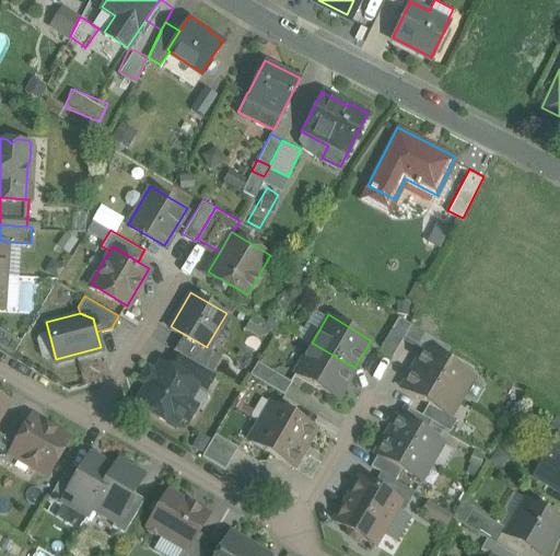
[(398,315),(378,349),(391,357),(411,323),(398,315)]
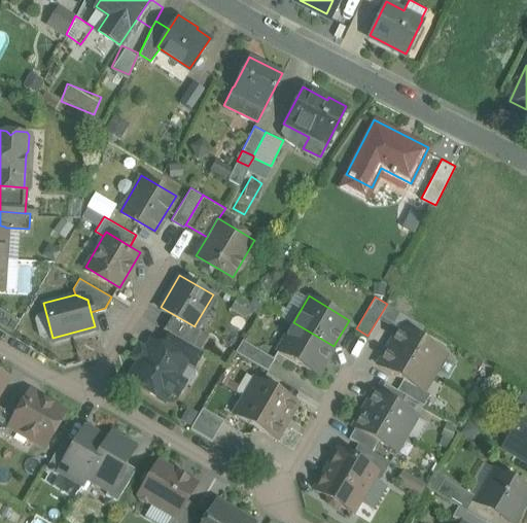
[(20,319),(0,307),(0,323),(12,332),(20,319)]
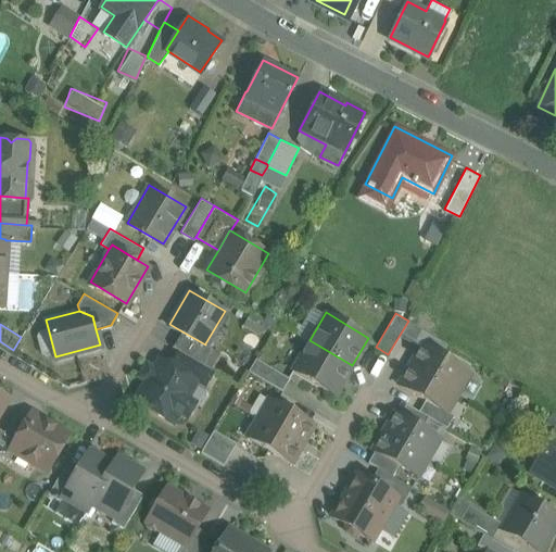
[(205,345),(180,330),(172,346),(179,350),(203,363),(212,348),(205,343),(205,345)]
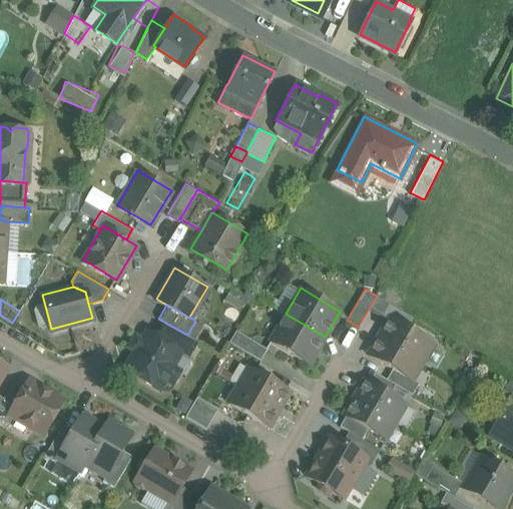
[(325,337),(286,314),(271,340),(309,363),(325,337)]
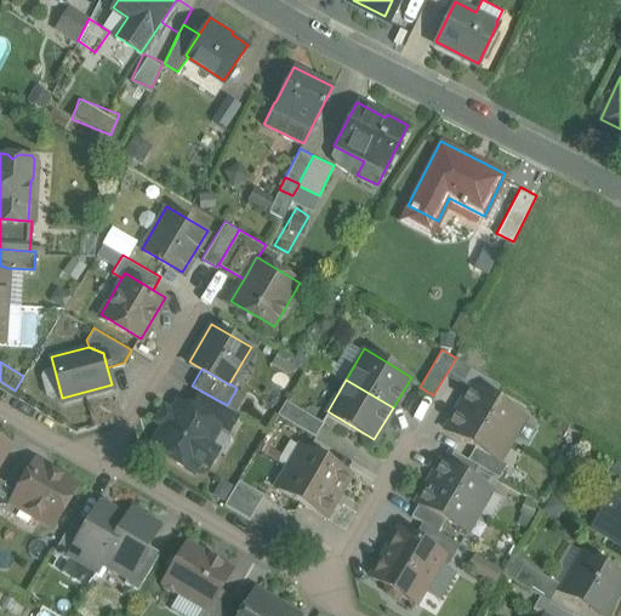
[(524,415),(472,383),(445,428),(474,445),(499,458),(499,457),(524,415)]
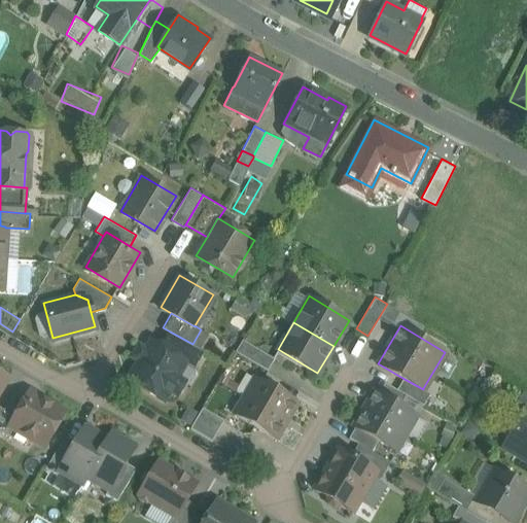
[(192,344),(170,332),(162,345),(185,359),(185,360),(192,365),(202,350),(192,344)]
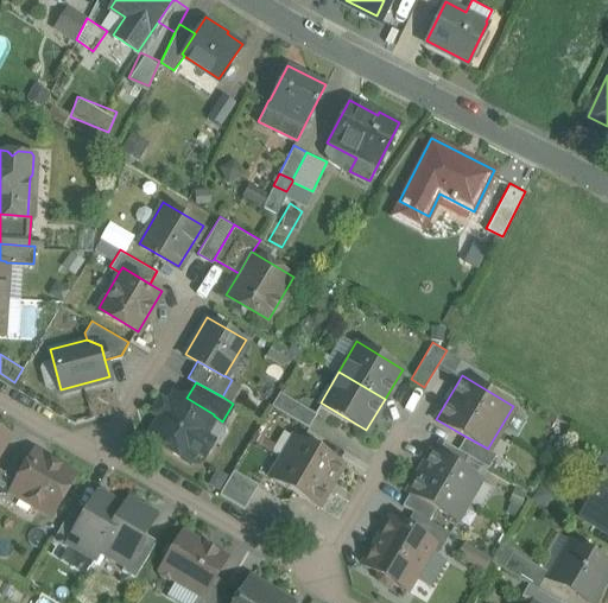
[(187,398),(175,391),(147,436),(188,459),(194,449),(198,452),(208,452),(213,444),(208,436),(203,433),(214,416),(214,414),(187,398)]
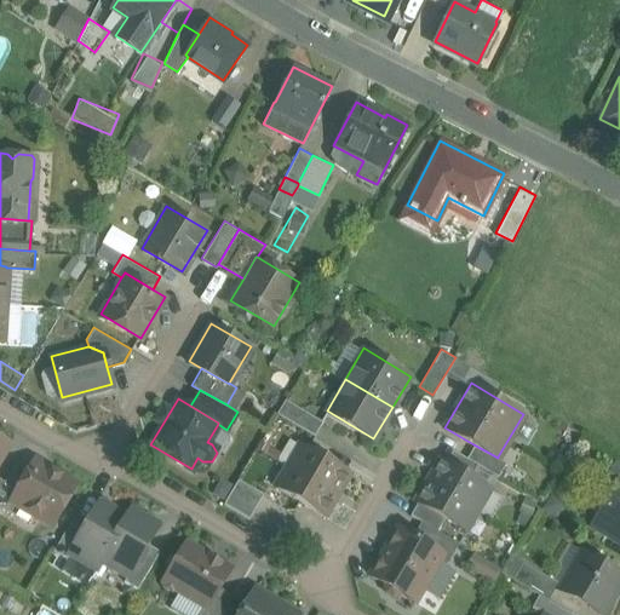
[(322,420),(285,398),(276,412),(314,435),(322,420)]
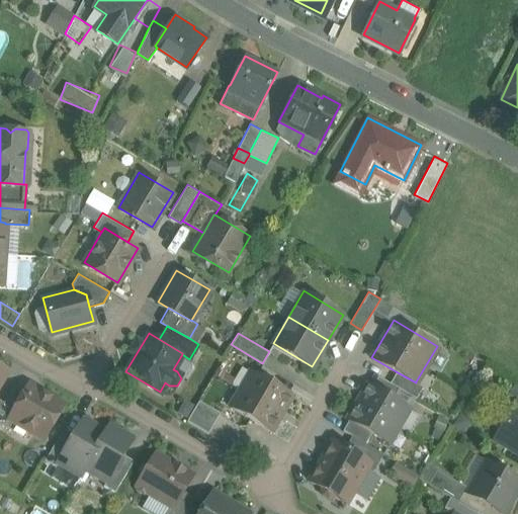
[(291,394),(251,370),(231,405),(271,429),(291,394)]
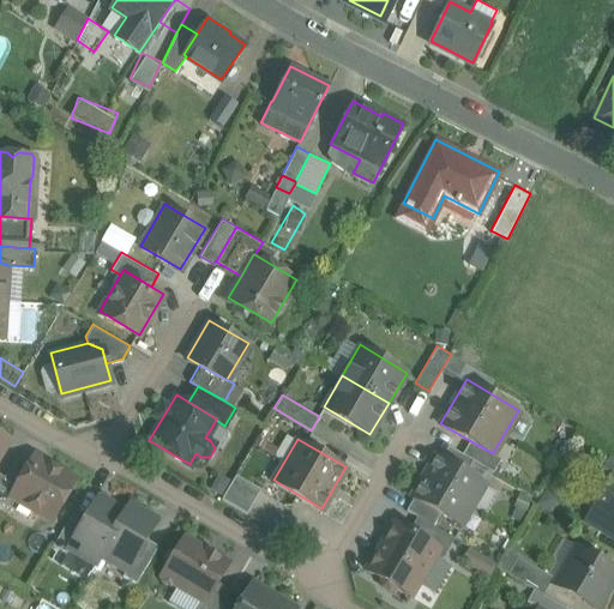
[(493,453),(469,440),(462,452),(473,458),(493,470),(501,457),(493,452),(493,453)]
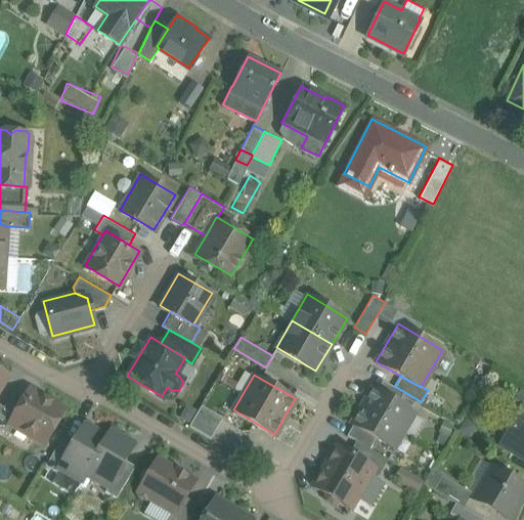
[(394,386),(382,379),(376,389),(397,402),(403,391),(394,386)]
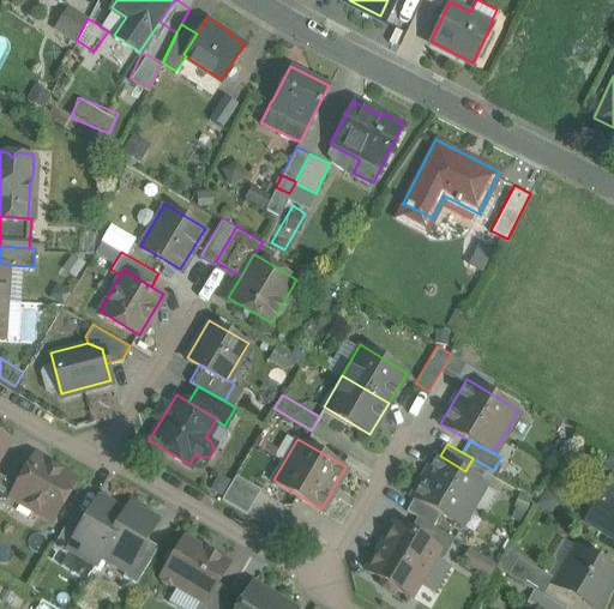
[(52,464),(35,453),(28,466),(11,494),(14,496),(52,518),(74,477),(59,468),(58,470),(50,465),(52,464)]
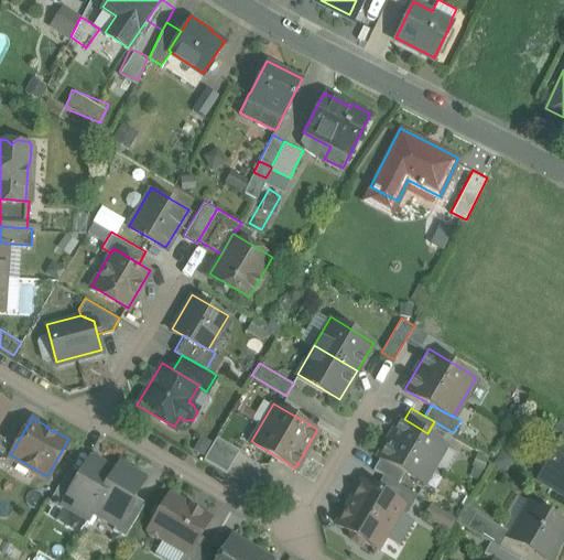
[(404,419),(401,417),(379,455),(380,456),(404,471),(423,481),(445,443),(427,433),(404,419)]
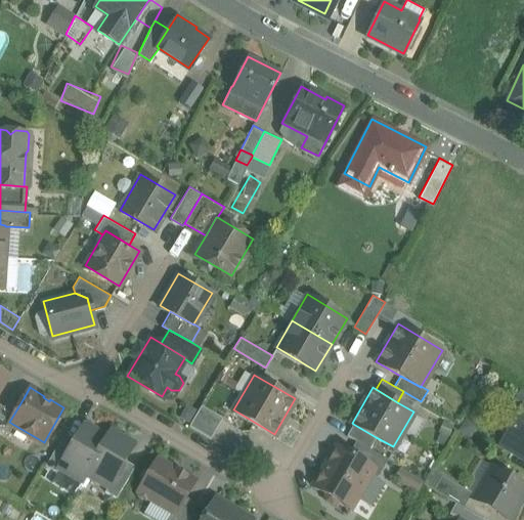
[(3,405),(0,410),(0,427),(8,432),(12,424),(9,422),(24,398),(12,391),(3,405)]
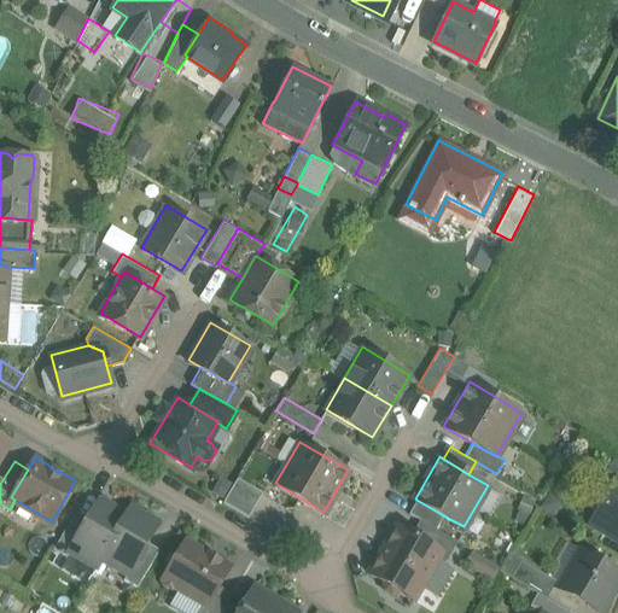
[(617,473),(617,474),(592,520),(617,535),(617,473)]
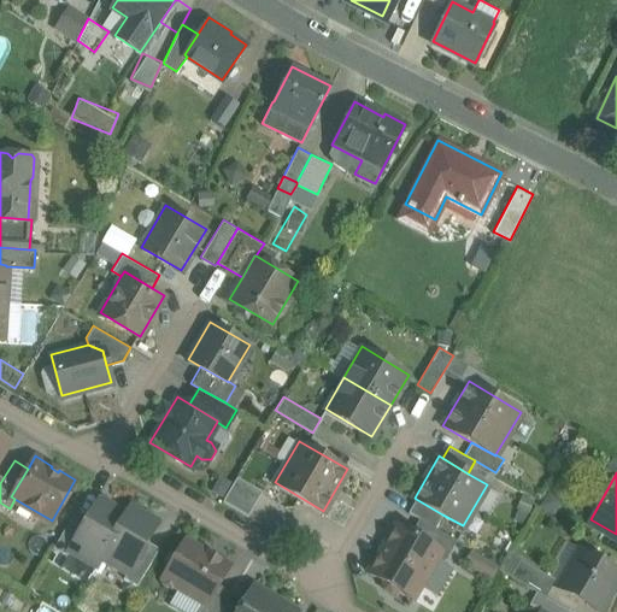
[(262,490),(236,475),(223,499),(247,515),(262,490)]
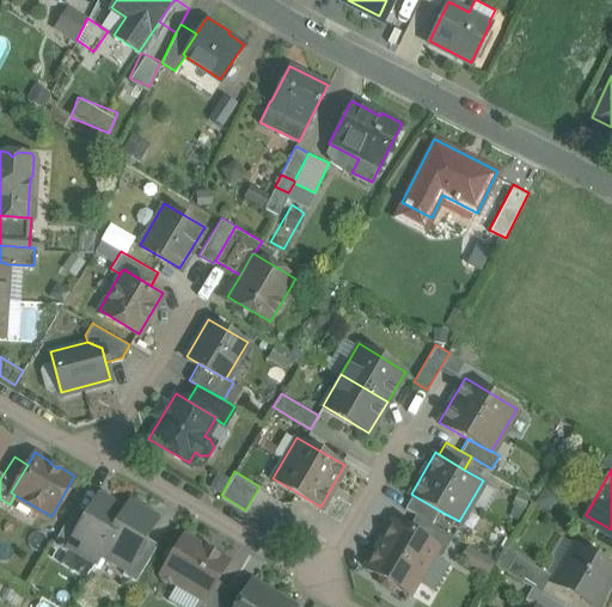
[(87,512),(68,543),(69,544),(96,558),(90,566),(91,568),(101,551),(124,509),(112,502),(111,497),(102,491),(98,494),(87,512)]
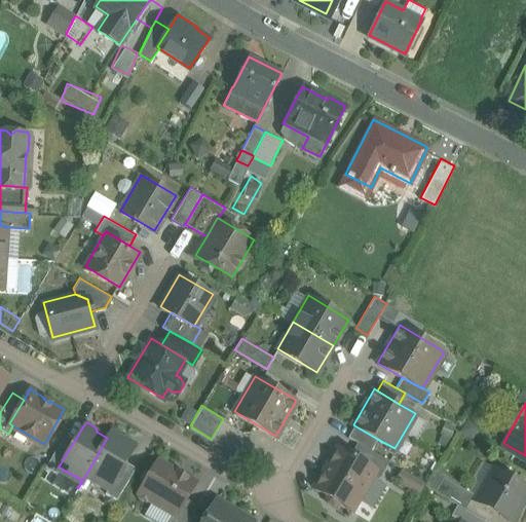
[(377,439),(354,425),(348,436),(358,441),(371,449),(377,439)]
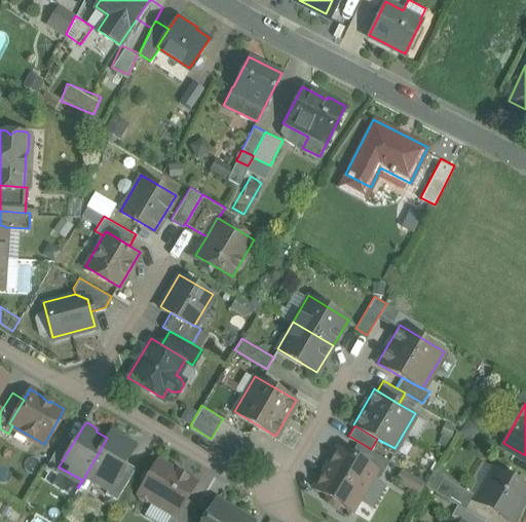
[(111,431),(107,438),(86,474),(108,486),(109,487),(125,460),(135,445),(134,441),(125,436),(122,437),(111,431)]
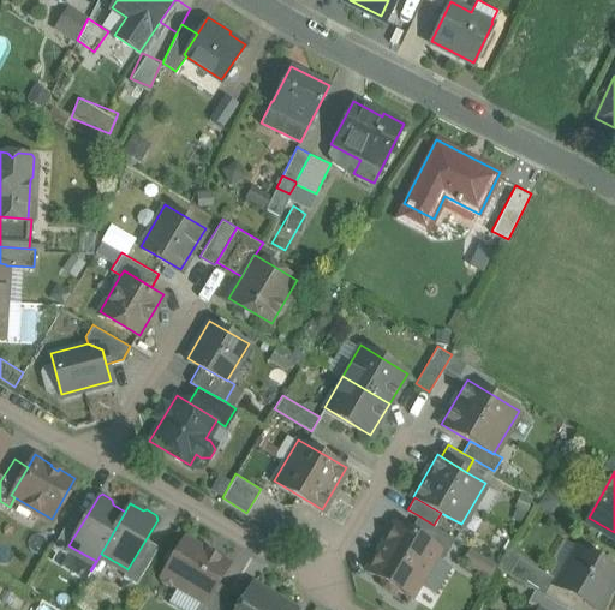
[(75,507),(53,544),(66,552),(70,546),(69,545),(88,514),(75,507)]
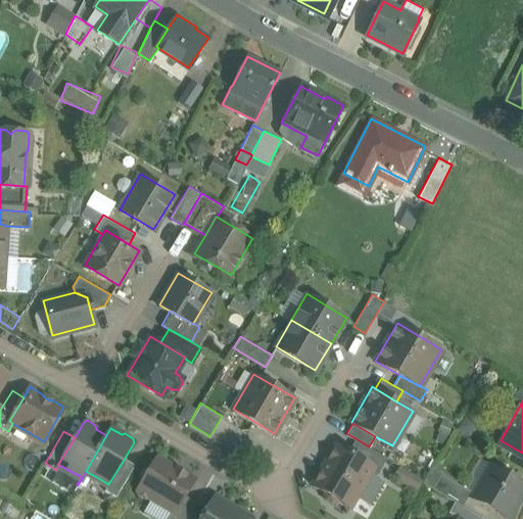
[(369,446),(355,438),(348,451),(374,466),(370,472),(376,475),(387,457),(369,446)]
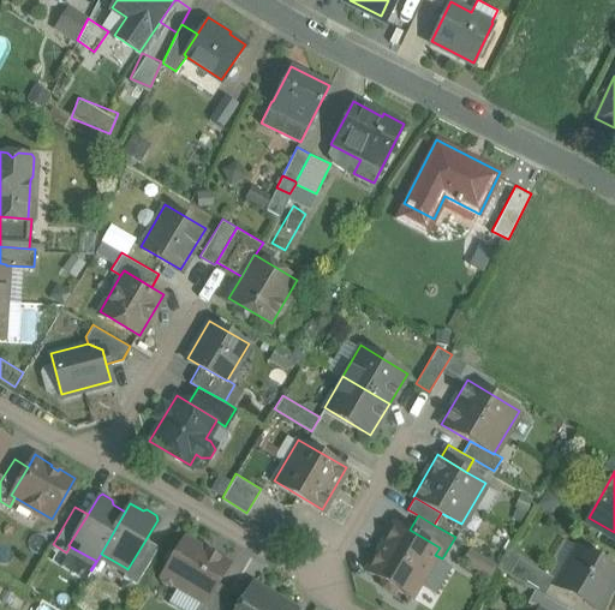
[(410,530),(395,521),(366,569),(381,578),(381,579),(382,585),(389,590),(396,587),(398,586),(411,594),(435,555),(440,548),(410,530)]
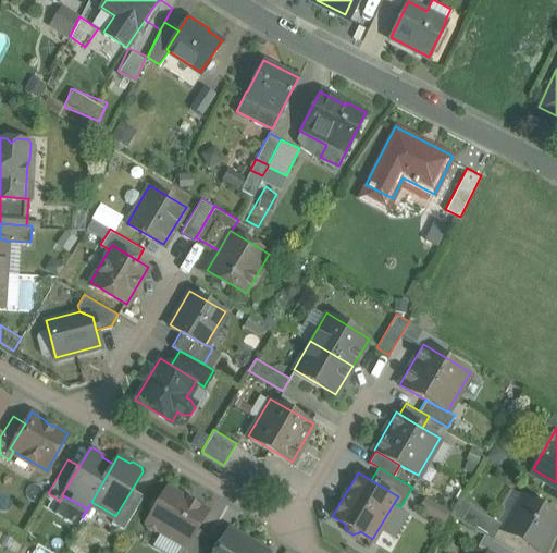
[(144,494),(133,488),(115,516),(114,515),(111,520),(123,528),(144,494)]
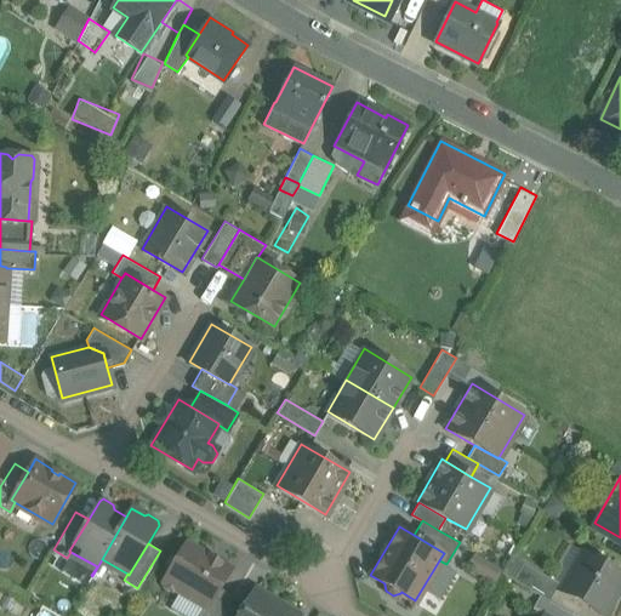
[(228,566),(189,543),(174,569),(167,570),(163,579),(164,586),(172,591),(180,588),(205,604),(206,604),(217,585),(228,566)]
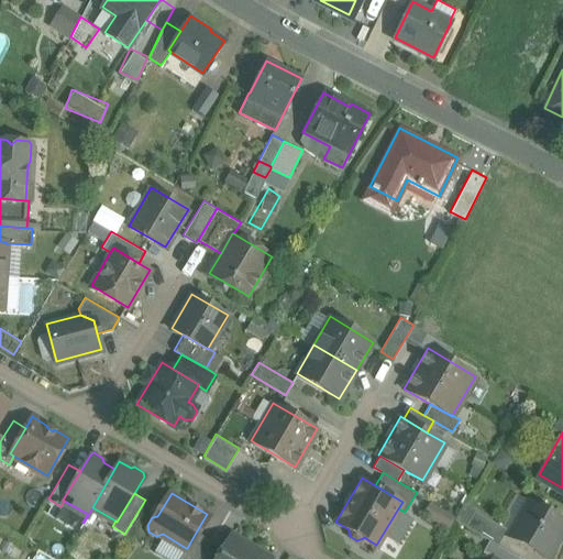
[(562,528),(562,519),(529,500),(508,534),(547,557),(562,528)]
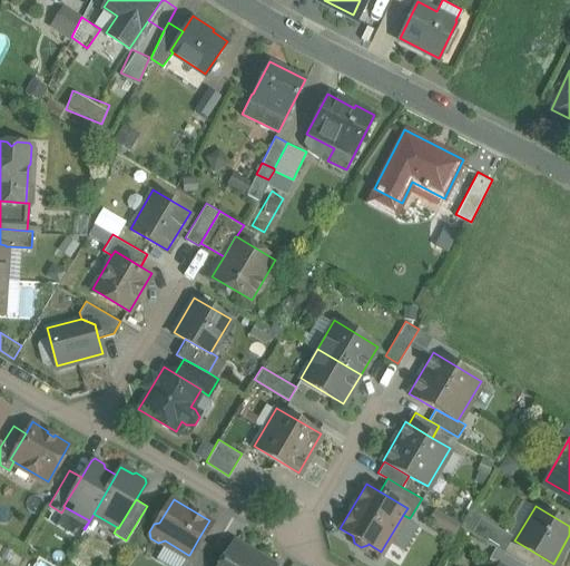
[(513,535),(481,516),(471,532),(495,546),(504,550),(513,535)]
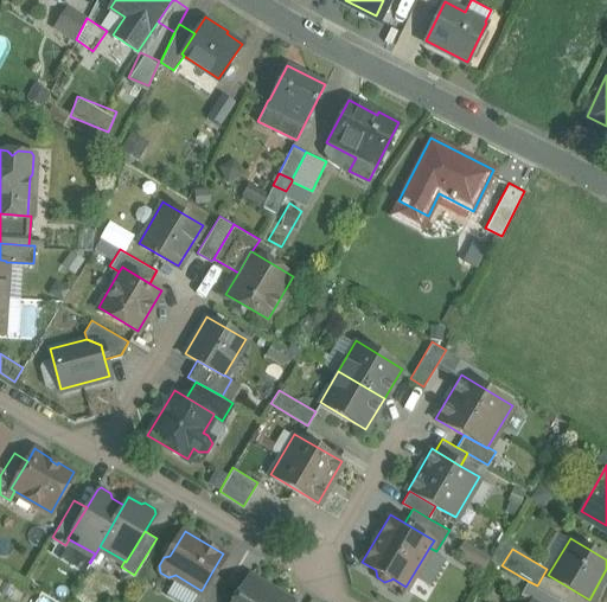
[(212,571),(202,590),(200,590),(192,601),(216,601),(223,591),(229,582),(212,571)]
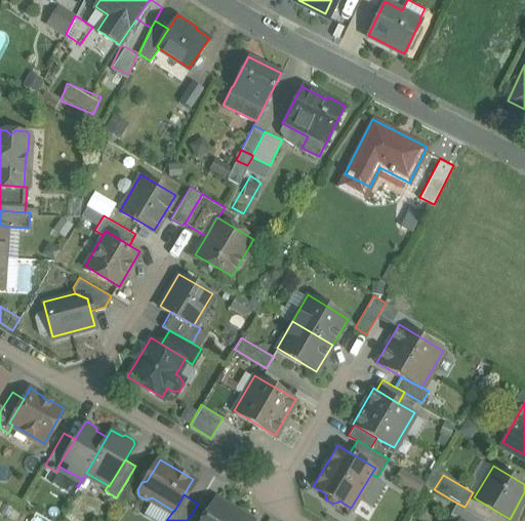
[(203,518),(201,520),(227,520),(235,508),(216,497),(203,518)]
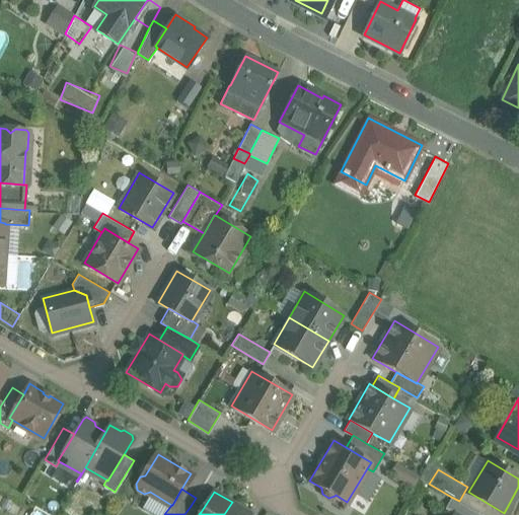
[(483,514),(459,501),(451,497),(445,507),(455,513),(458,514),(483,514)]
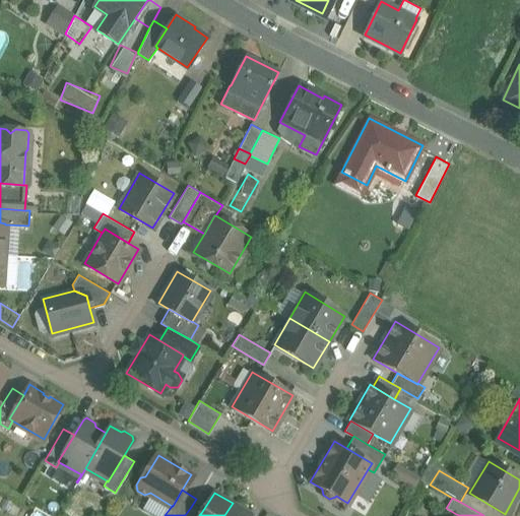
[(233,503),(224,515),(249,515),(251,514),(233,503)]
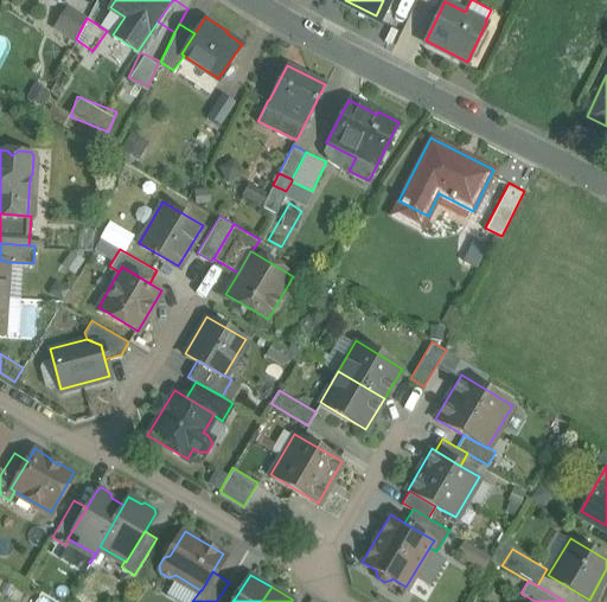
[(216,601),(232,601),(235,599),(223,591),(216,601)]
